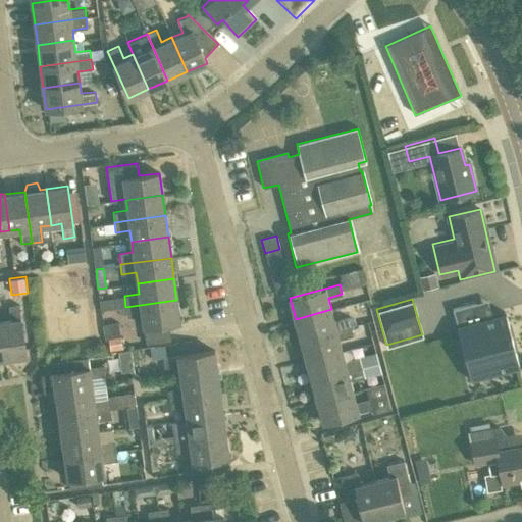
[(176,300),(125,307),(127,316),(142,315),(143,326),(179,321),(176,300)]
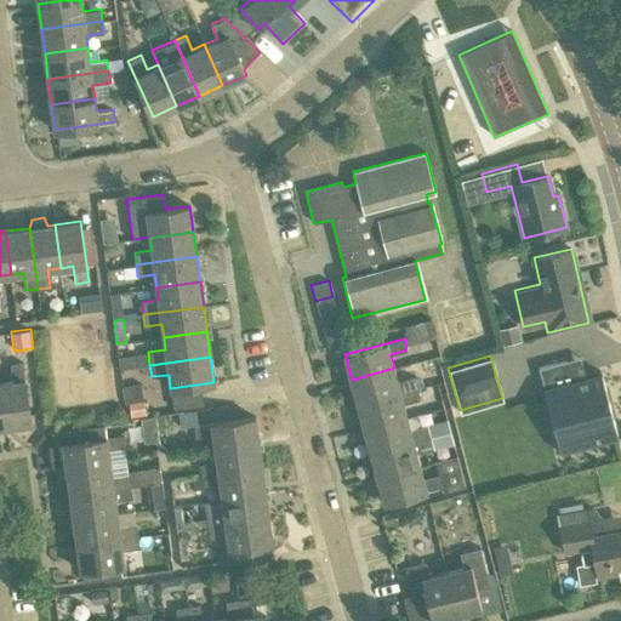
[(579,377),(573,357),(537,366),(546,397),(560,393),(575,446),(617,436),(599,371),(579,377)]
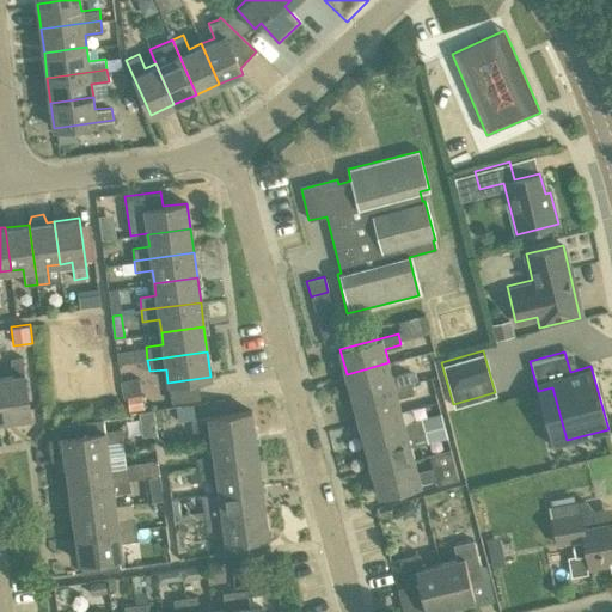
[(0,375),(0,386),(5,420),(30,417),(22,356),(10,357),(12,374),(0,375)]
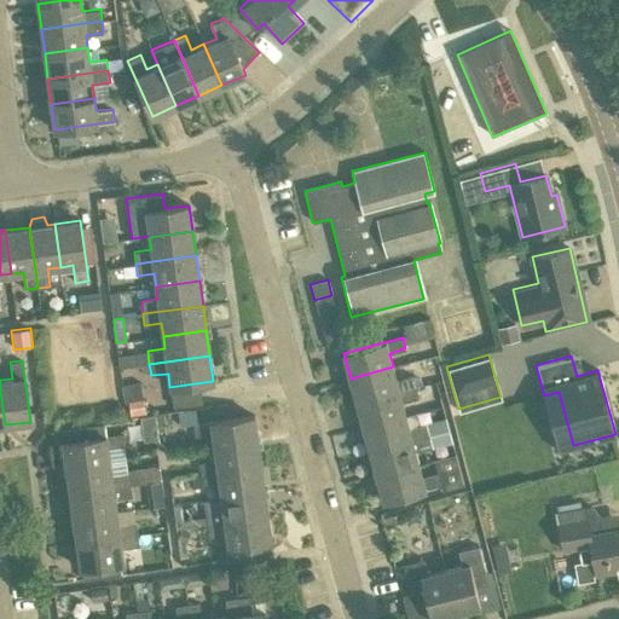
[(357,403),(416,387),(412,375),(397,380),(393,366),(351,379),(357,403)]
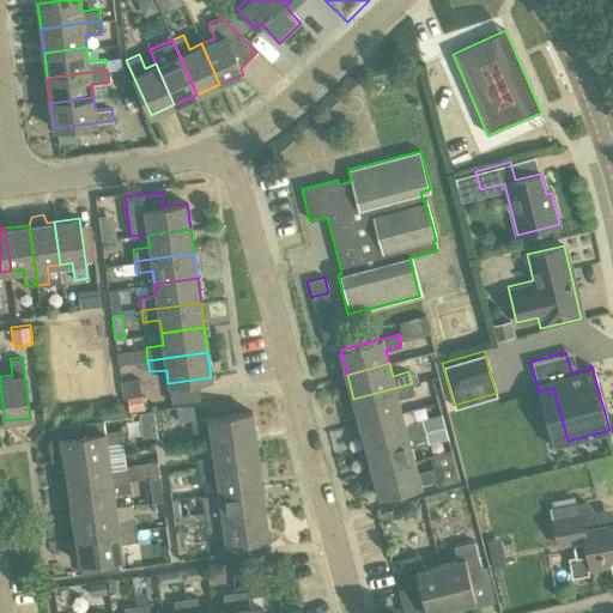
[(360,423),(402,412),(399,399),(414,394),(412,383),(353,399),(360,423)]
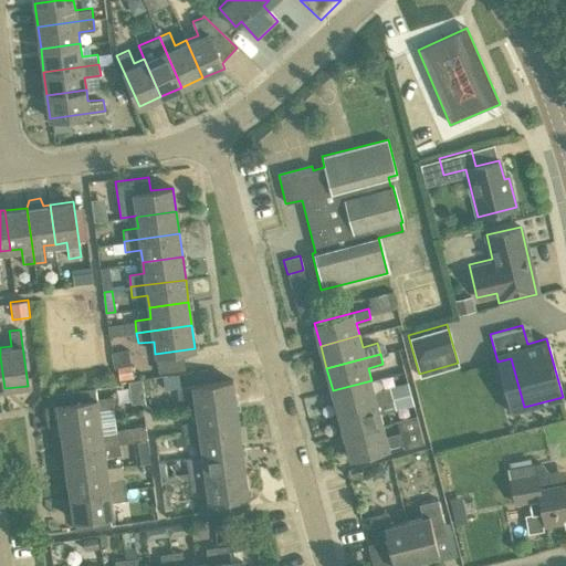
[(196,408),(236,402),(232,379),(180,386),(178,374),(163,376),(164,389),(177,387),(178,399),(194,397),(196,408)]
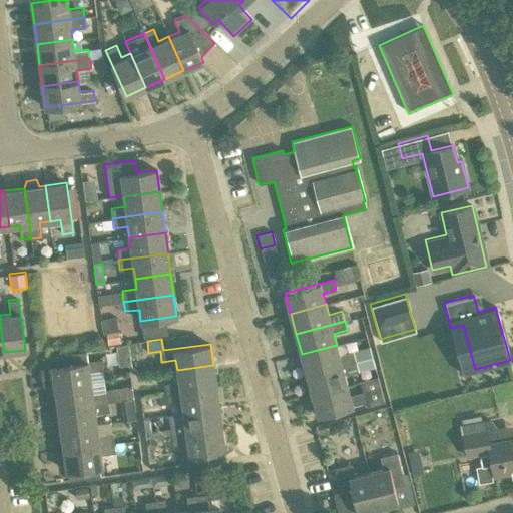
[(129,351),(128,344),(116,345),(117,353),(129,351)]
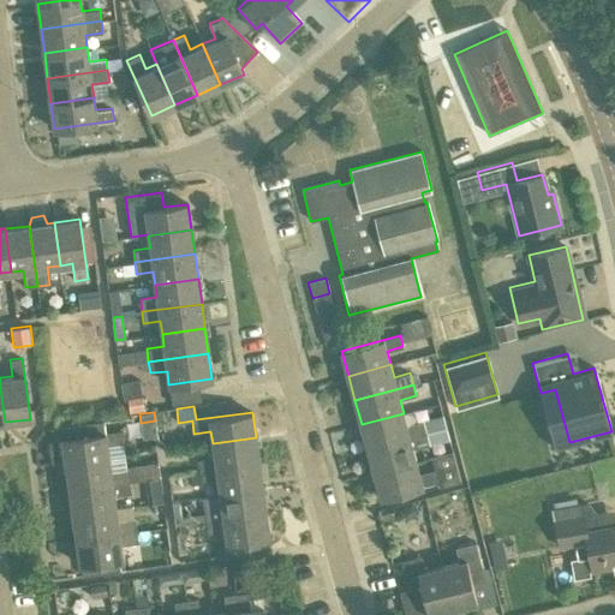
[(368,448),(427,433),(423,421),(406,424),(404,413),(362,424),(368,448)]
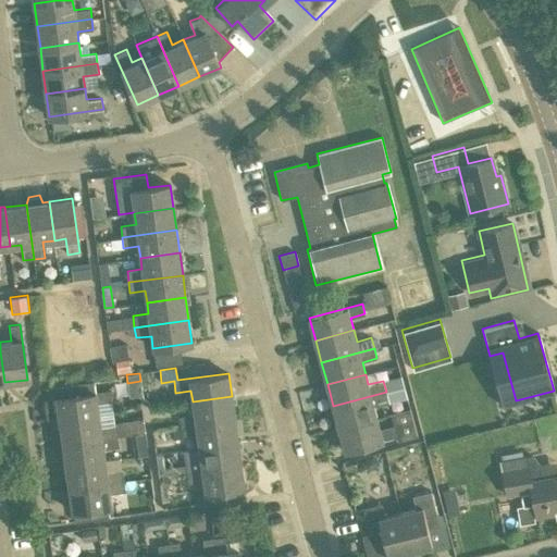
[(98,415),(97,403),(113,400),(112,390),(95,392),(94,382),(60,386),(61,396),(57,397),(59,420),(98,415)]
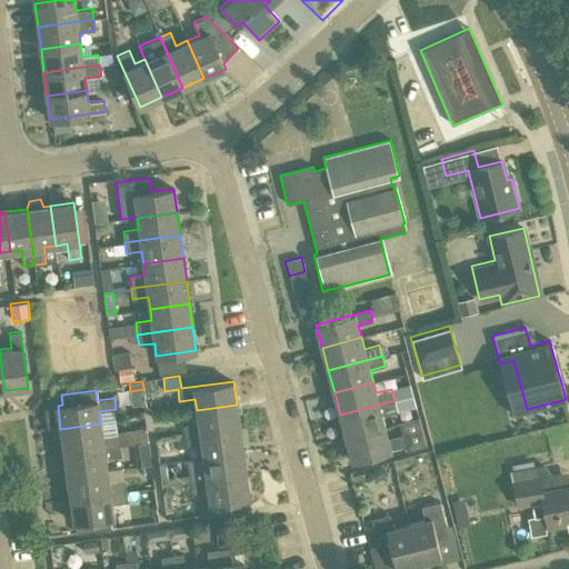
[(386,427),(385,427),(381,413),(397,409),(395,400),(340,415),(347,437),(386,427)]
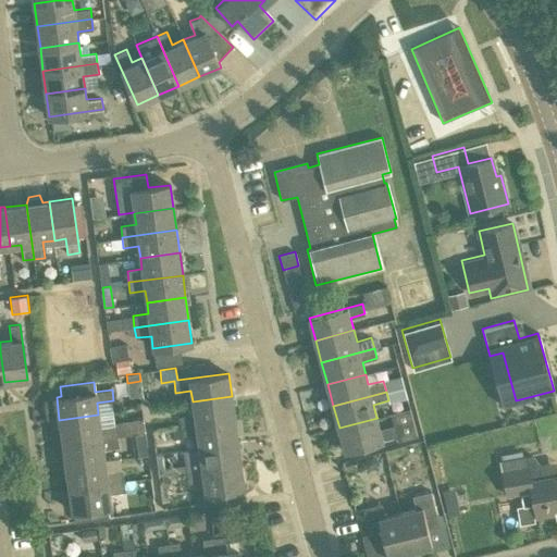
[(180,426),(235,419),(232,396),(193,401),(194,415),(178,417),(180,426)]
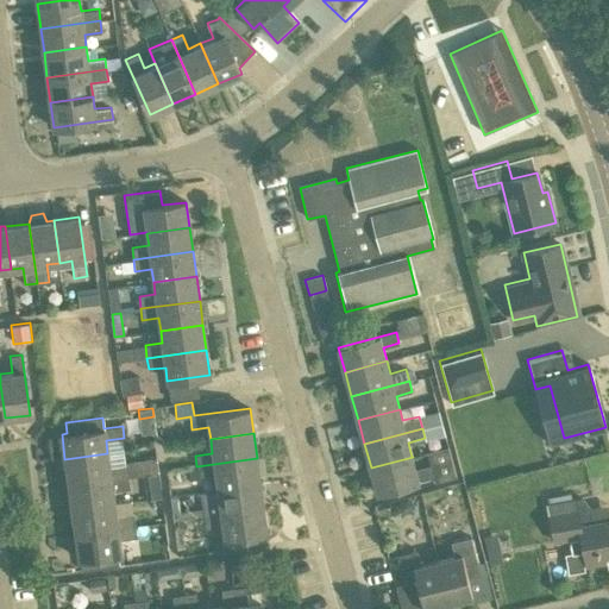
[(148,473),(158,472),(156,457),(125,462),(124,451),(107,453),(64,459),(68,484),(127,476),(148,473)]
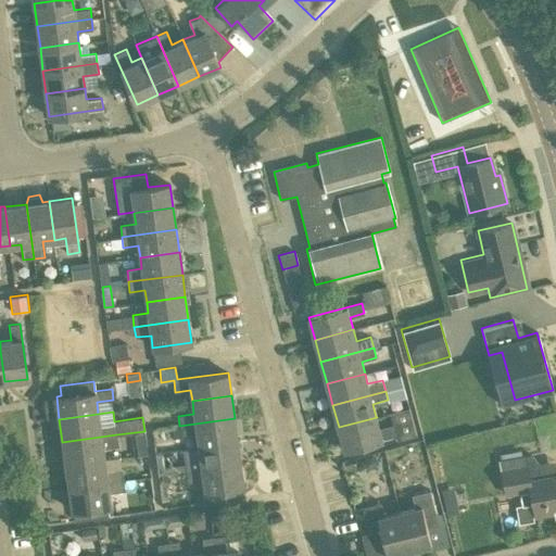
[(377,417),(339,427),(344,450),(397,436),(391,413),(376,417),(377,417)]
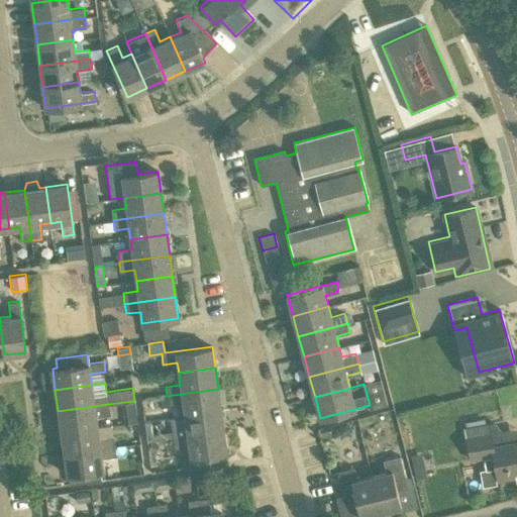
[(184,414),(220,409),(218,389),(167,396),(169,406),(183,404),(184,414)]
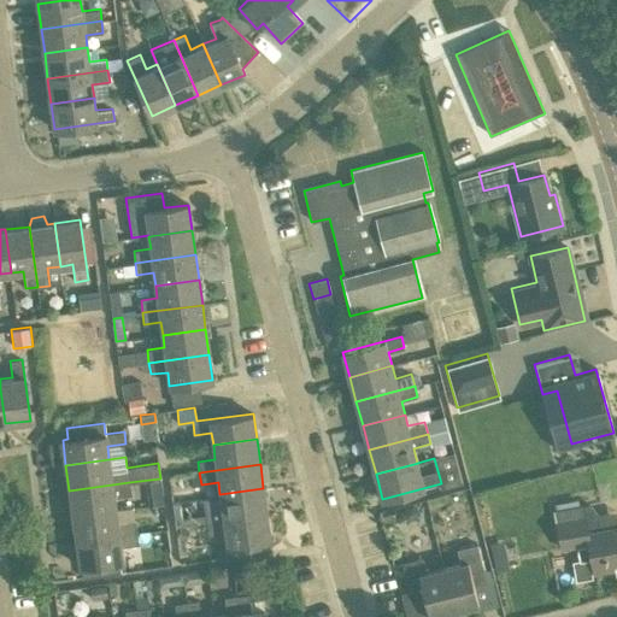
[(151,489),(162,487),(160,479),(150,480),(151,489)]
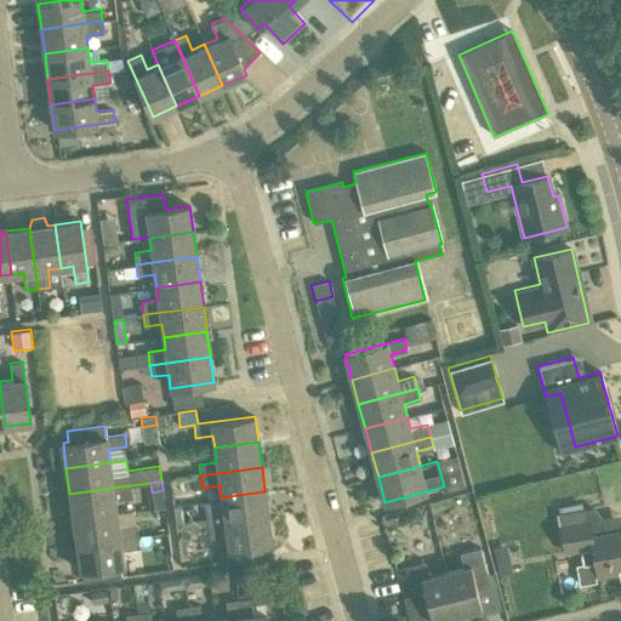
[(132,497),(130,485),(69,494),(73,518),(115,513),(115,512),(114,500),(132,497)]
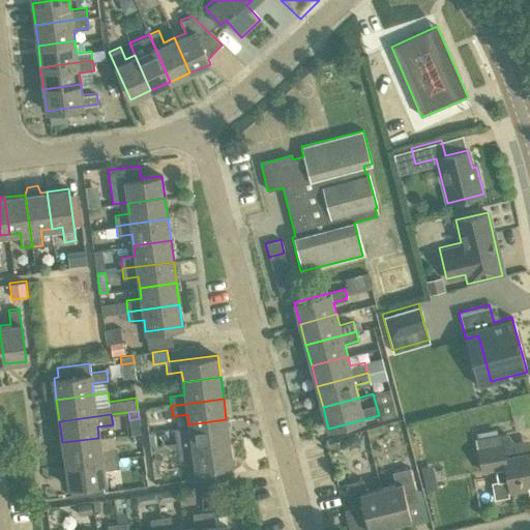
[(177,448),(229,441),(226,419),(188,424),(188,425),(174,428),(177,448)]
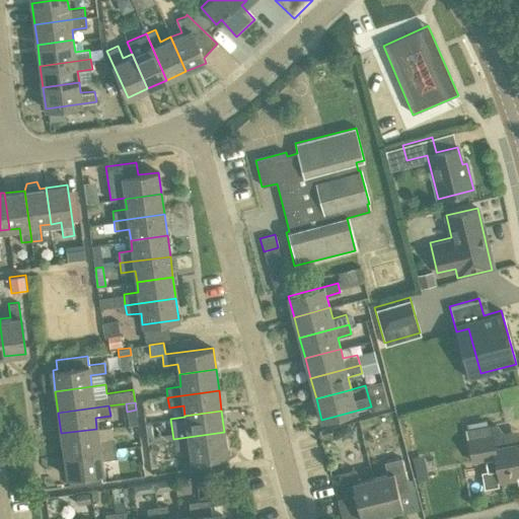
[(518,472),(518,442),(494,447),(492,435),(490,425),(466,429),(471,460),(485,458),(487,470),(482,471),(485,488),(497,485),(497,486),(499,486),(498,482),(514,478),(513,473),(518,472)]
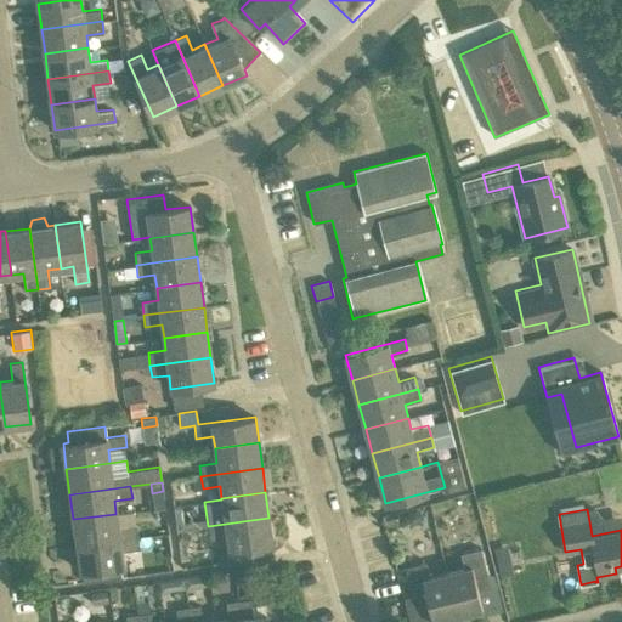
[(119,538),(137,536),(135,510),(116,513),(116,514),(73,519),(77,544),(119,538)]
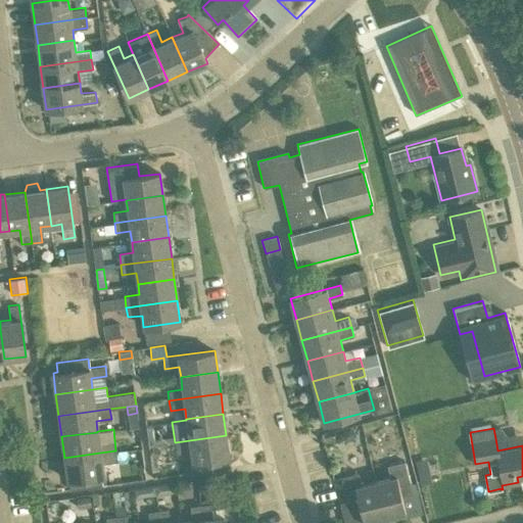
[(226,435),(175,442),(176,453),(190,452),(191,462),(229,457),(226,435)]
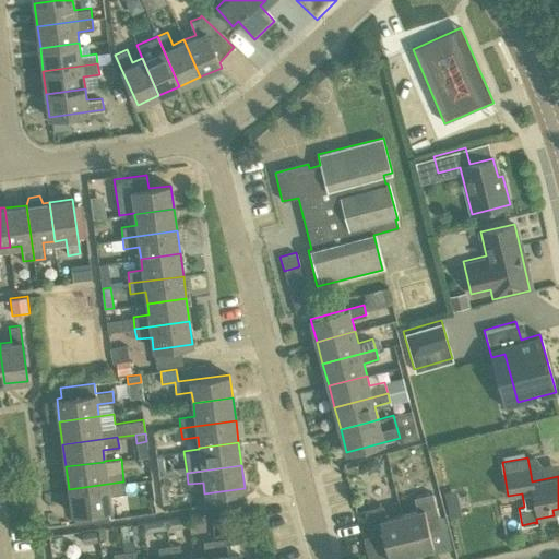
[(107,484),(69,489),(72,512),(74,523),(111,519),(108,495),(126,492),(123,482),(107,484)]
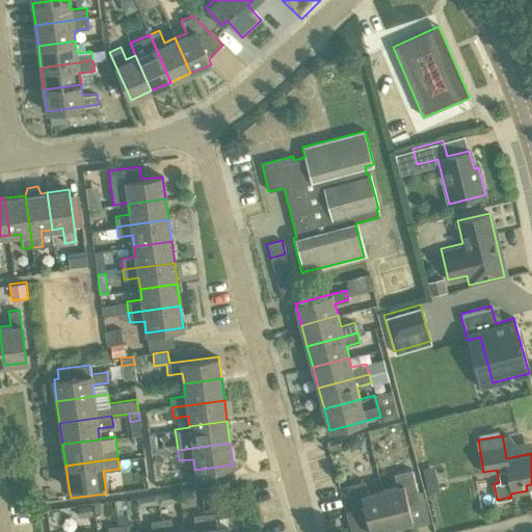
[(381,488),(391,531),(398,531),(397,523),(413,519),(405,495),(417,491),(411,469),(394,474),(396,485),(381,488)]
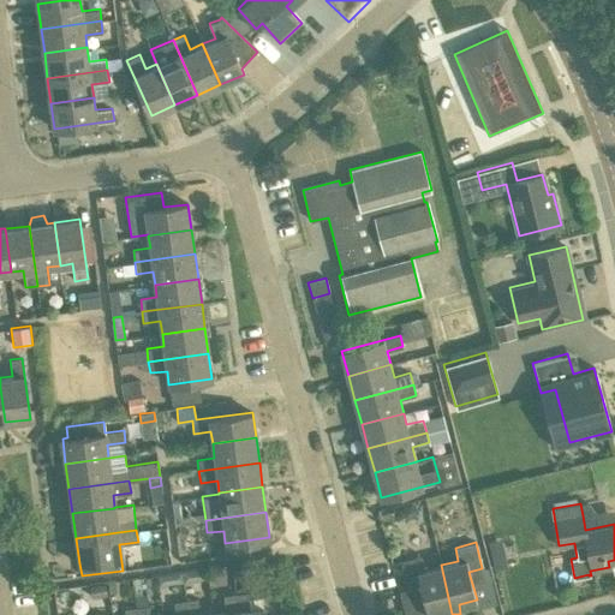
[(505,551),(491,555),(494,568),(508,566),(505,551)]
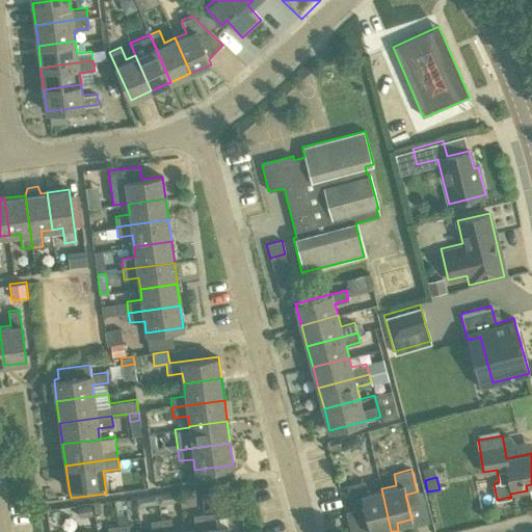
[(391,531),(381,488),(366,493),(363,480),(346,484),(354,517),(365,514),(369,531),(383,527),(384,531),(391,531)]
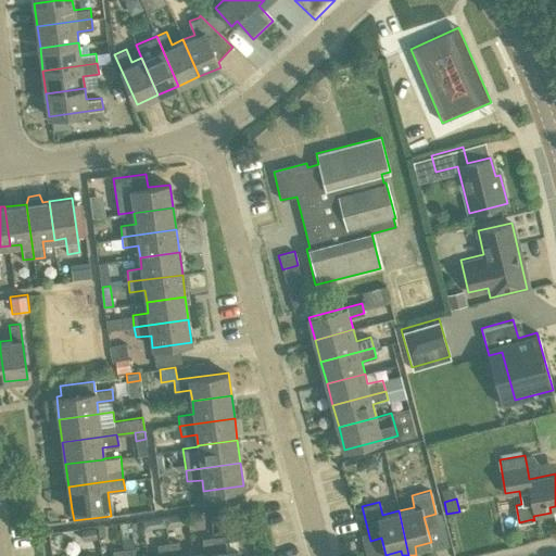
[(192,555),(215,555),(212,531),(202,532),(203,538),(202,538),(204,552),(192,554),(192,555)]
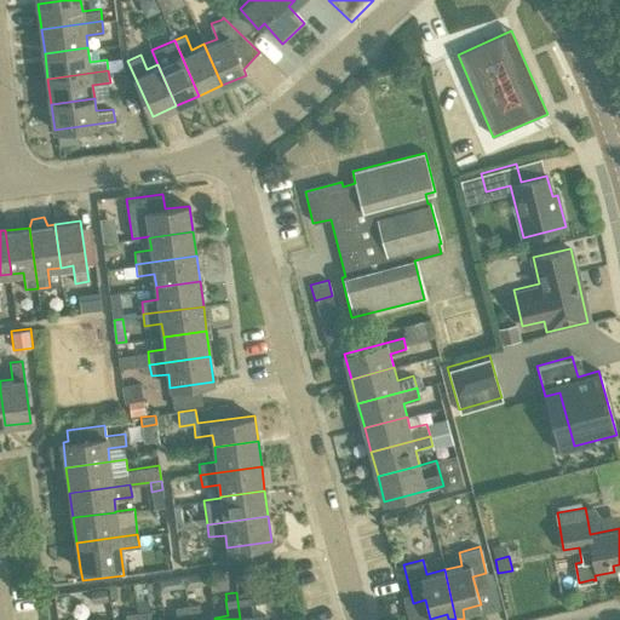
[(236,592),(240,619),(265,619),(264,610),(252,613),(250,592),(237,593),(237,592),(236,592)]
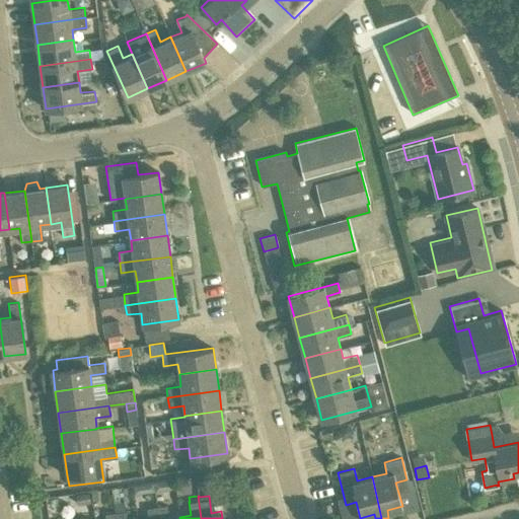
[(126,518),(124,501),(115,502),(116,512),(116,518),(126,518)]
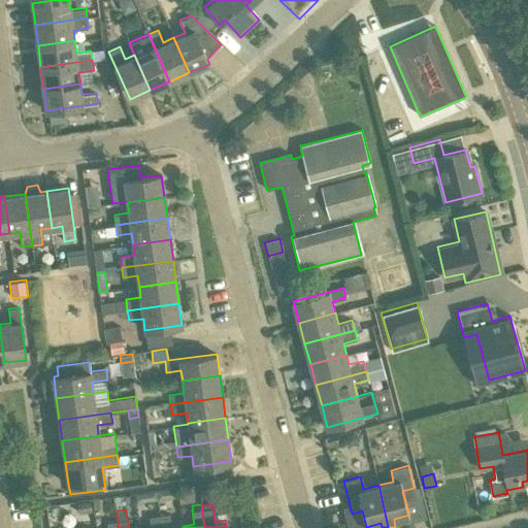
[(183,527),(183,526),(172,527),(170,514),(159,516),(160,527),(183,527)]
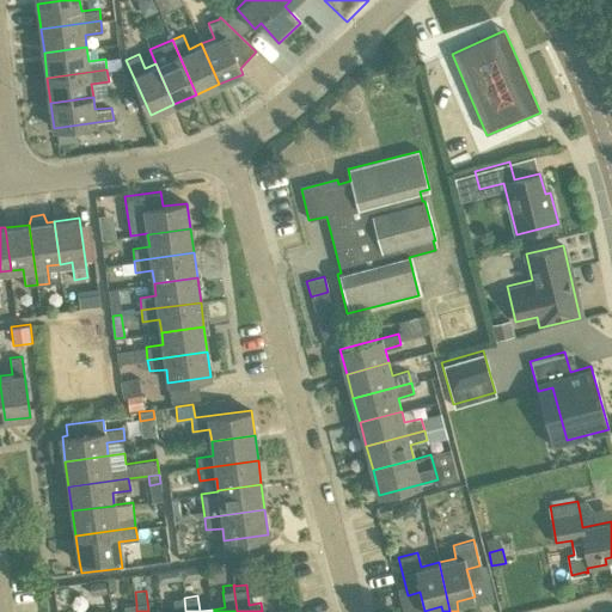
[(185,611),(184,598),(173,599),(175,611),(185,611)]
